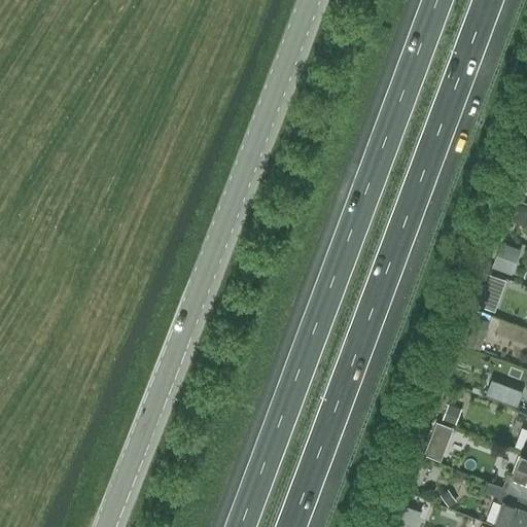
[(519,208),(513,223),(522,226),(526,213),(526,209),(526,208),(522,207),(519,208)]
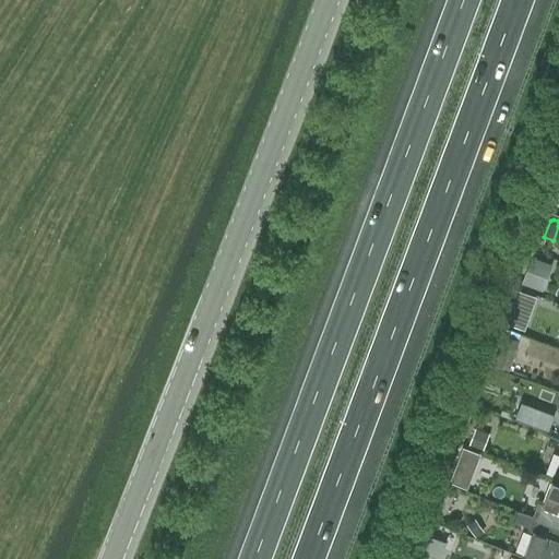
[(522,283),(542,290),(550,265),(531,258),(522,283)]
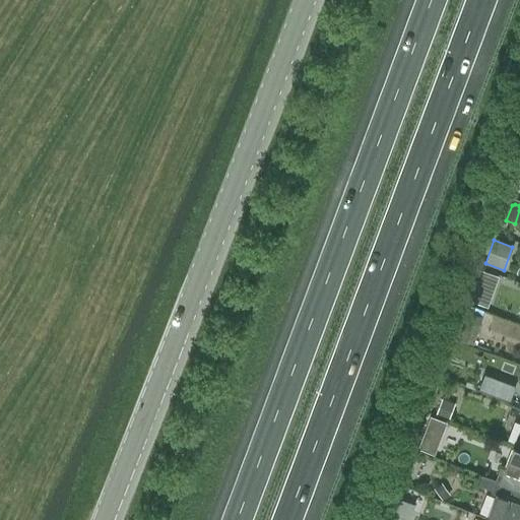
[(495,274),(480,269),(476,279),(491,284),(495,274)]
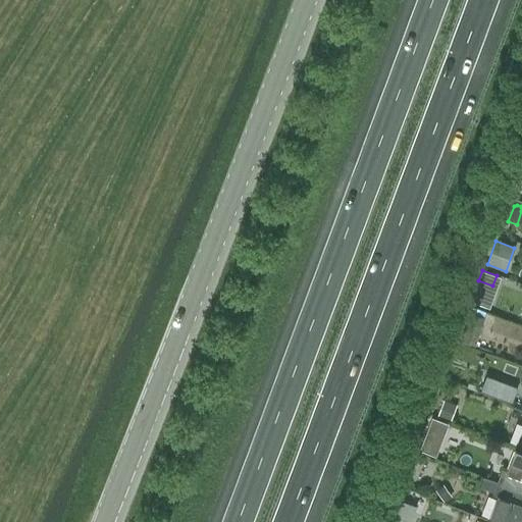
[(471,313),(461,342),(474,347),(483,317),(471,313)]
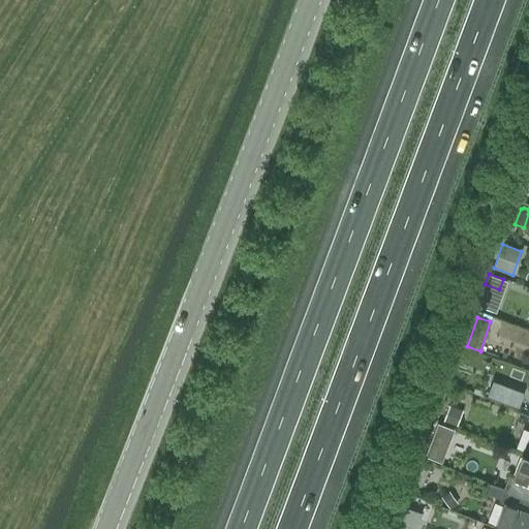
[(442,418),(455,424),(461,408),(448,403),(442,418)]
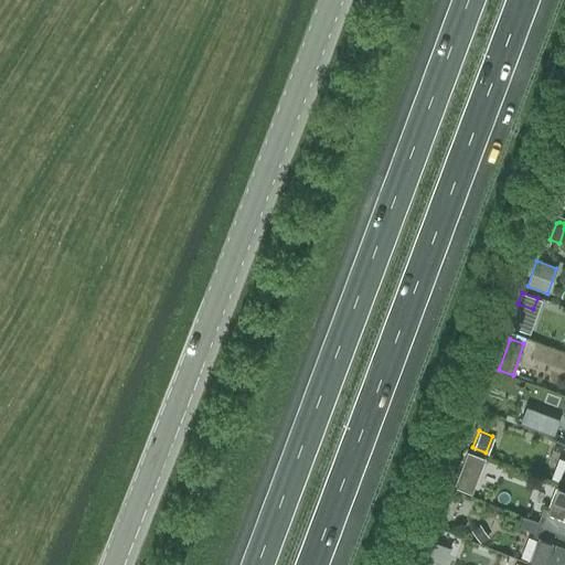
[(461,470),(455,487),(471,493),(478,477),(461,470)]
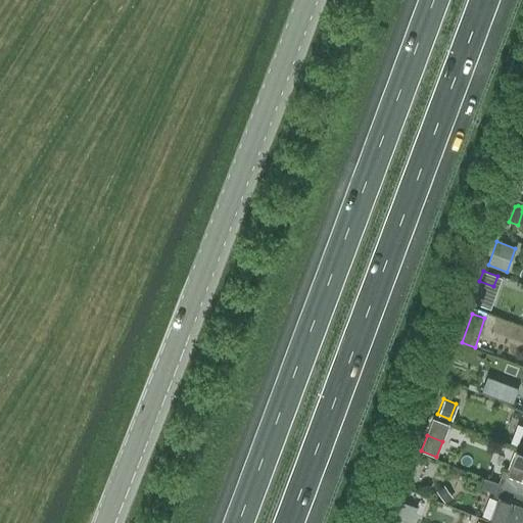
[(522,449),(516,447),(507,471),(503,470),(498,482),(522,491),(522,449)]
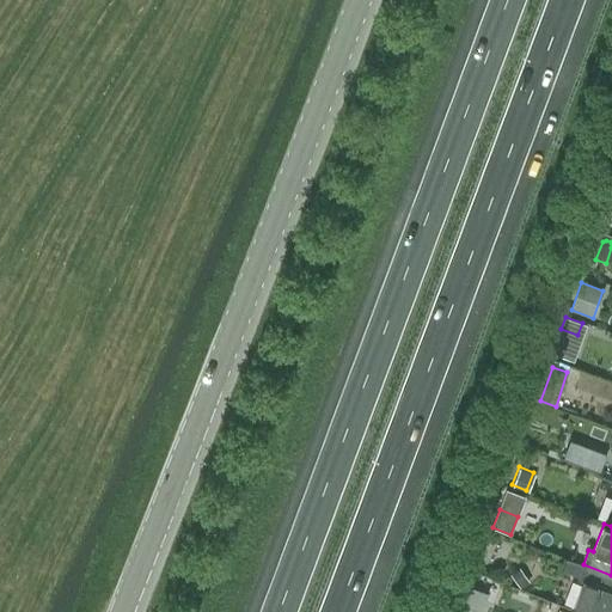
[(611,611),(611,593),(610,593),(611,585),(611,575),(583,564),(580,571),(577,580),(582,582),(573,609),(581,611),(611,611)]
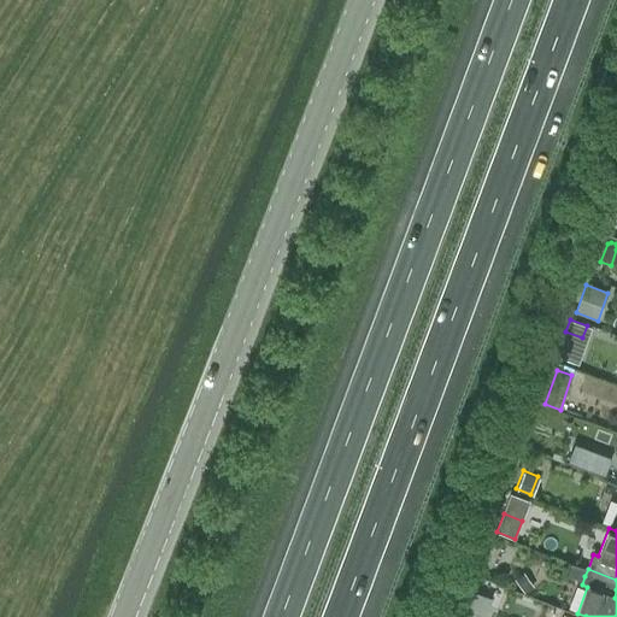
[(523,574),(515,580),(526,594),(533,588),(523,574)]
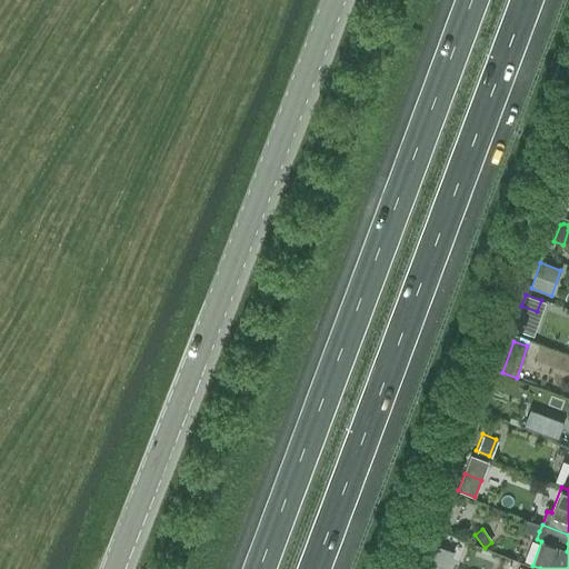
[(427,557),(422,568),(447,568),(448,565),(427,557)]
